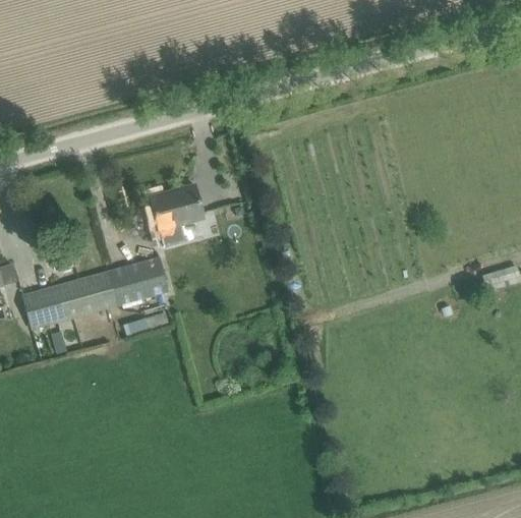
[(184,240),(180,221),(204,215),(194,182),(150,194),(158,227),(163,245),(184,240)]
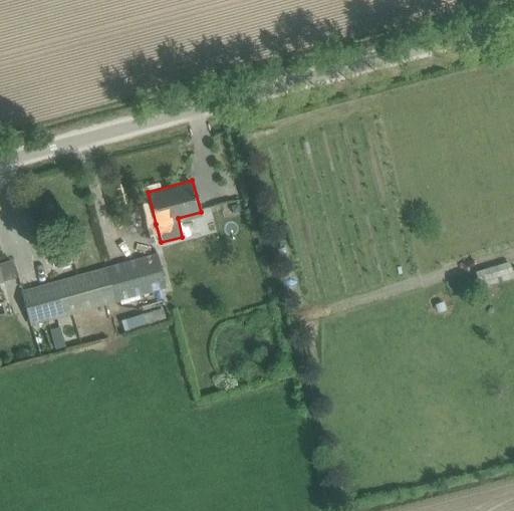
[(107,266),(116,299),(166,285),(157,252),(107,266)]
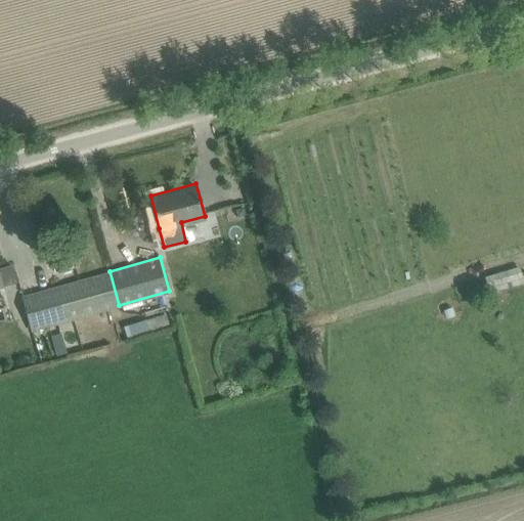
[(119,305),(110,271),(22,296),(32,330),(119,305)]
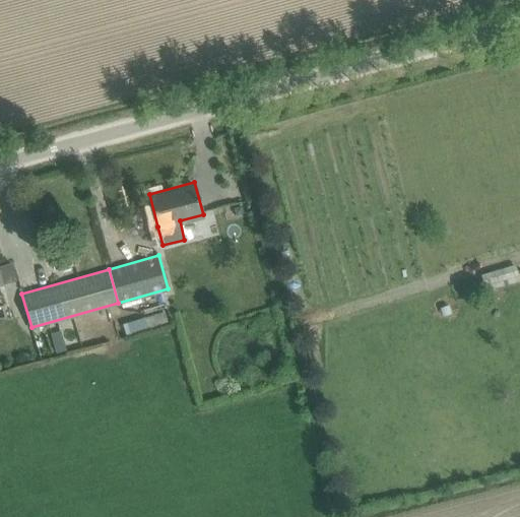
[(148,328),(168,322),(164,309),(144,315),(148,328)]
